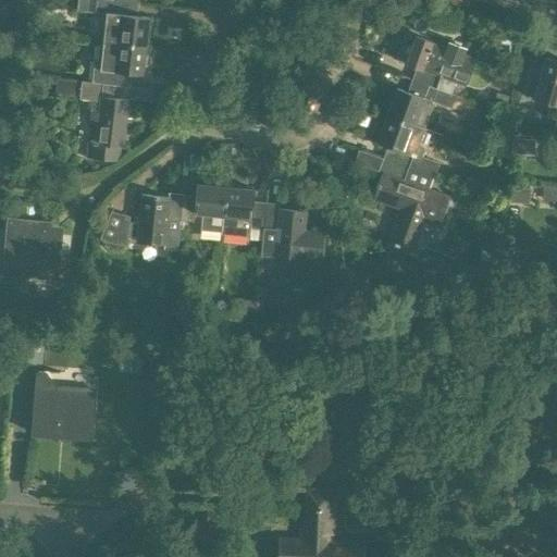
[(145,47),(148,17),(137,16),(139,3),(112,0),(111,0),(99,0),(98,12),(106,13),(102,42),(145,47)]
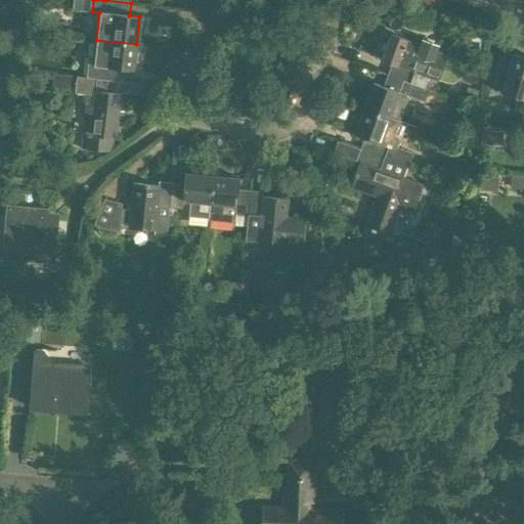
[(469,31),(465,30),(463,38),(471,40),(473,33),(469,31)]
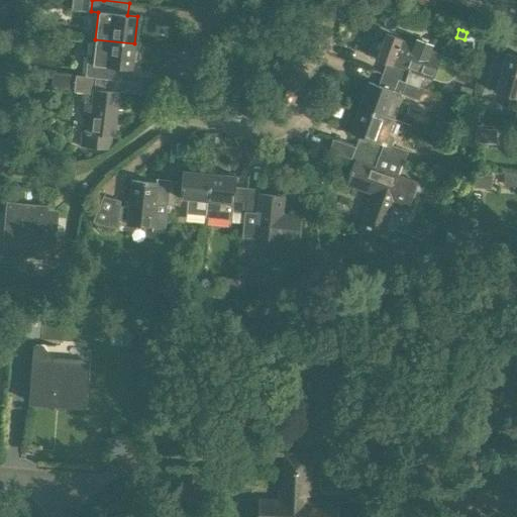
[(413,44),(407,42),(407,41),(386,33),(377,59),(386,63),(382,75),(419,88),(423,76),(431,79),(432,78),(439,80),(440,80),(442,81),(443,81),(446,80),(448,79),(449,78),(451,76),(452,75),(453,74),(453,72),(453,70),(453,69),(453,68),(453,66),(452,65),(452,63),(450,62),(450,61),(448,60),(447,59),(439,57),(440,55),(428,49),(431,44),(416,38),(413,44)]
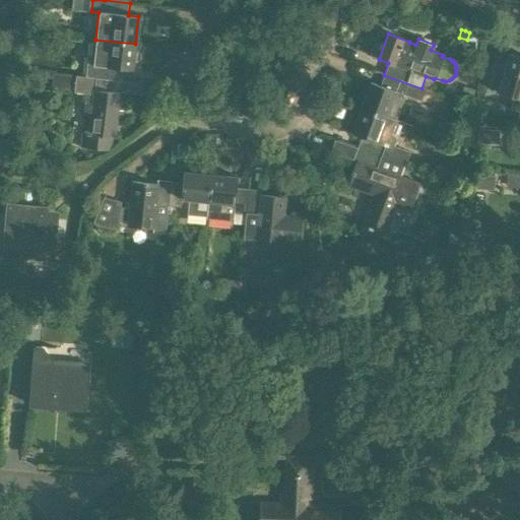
[(135,44),(95,40),(95,41),(92,41),(90,56),(88,56),(85,76),(85,77),(120,80),(122,67),(133,69),(135,44)]
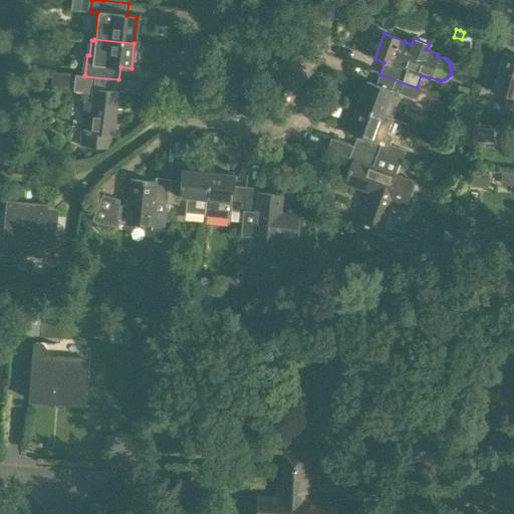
[(513,55),(500,51),(489,91),(504,95),(501,107),(510,109),(507,121),(513,122),(513,55)]
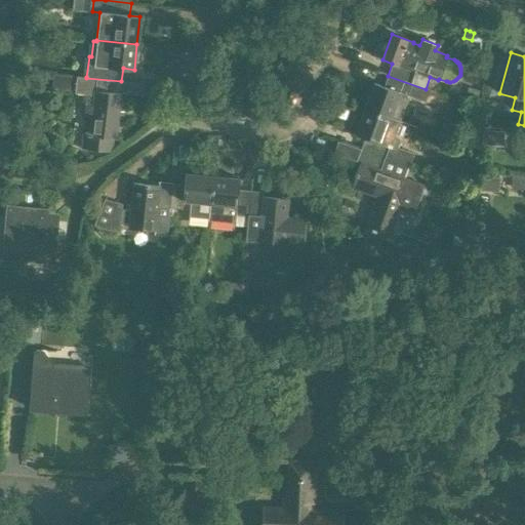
[(117,138),(121,93),(120,93),(121,81),(86,78),(86,77),(76,76),(53,74),(52,88),(75,90),(75,93),(94,94),(93,104),(87,103),(86,116),(92,116),(90,134),(84,134),(83,149),(107,151),(108,137),(117,138)]
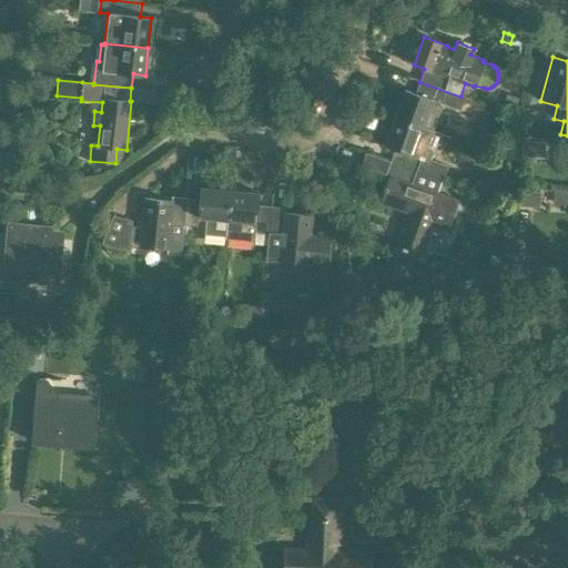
[(404,90),(394,119),(432,132),(442,104),(460,111),(465,99),(460,97),(419,82),(415,94),(404,90)]
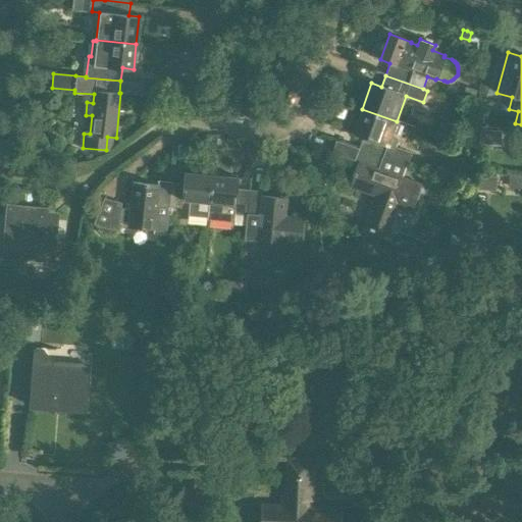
[(466,88),(461,103),(477,109),(478,92),(466,88)]
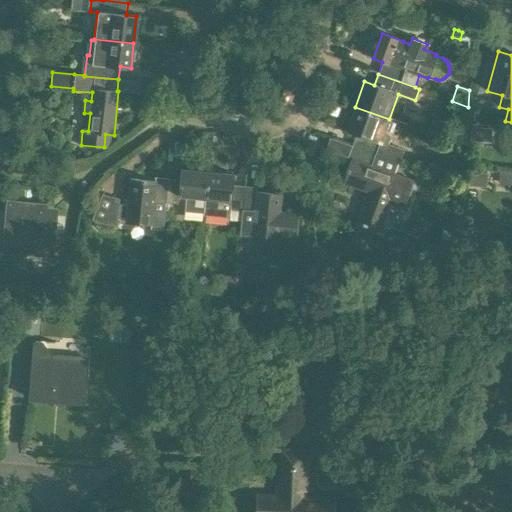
[(399,163),(404,149),(388,143),(390,137),(388,134),(384,132),(389,119),(355,107),(346,131),(355,135),(351,147),(397,163),(397,162),(399,163)]
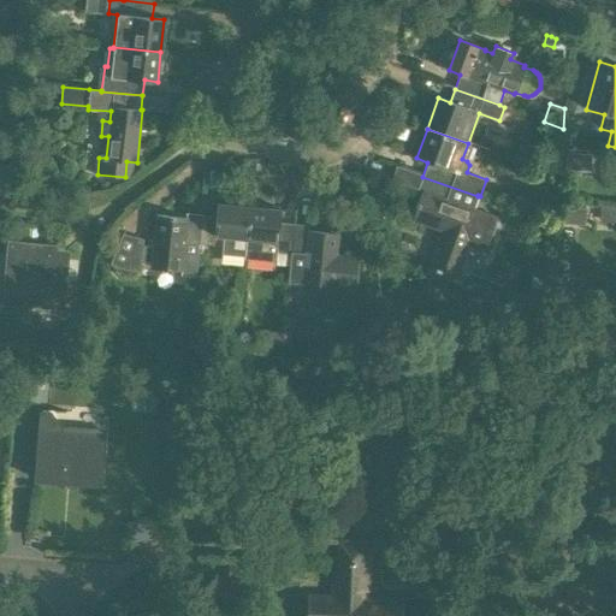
[(592,154),(567,153),(566,170),(591,172),(592,154)]
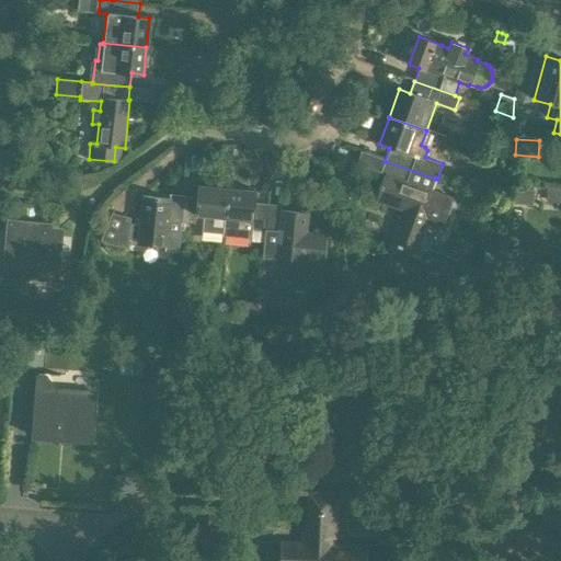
[(439,229),(451,197),(431,190),(435,179),(385,161),(380,172),(385,174),(375,199),(401,210),(389,242),(415,252),(425,225),(439,229)]
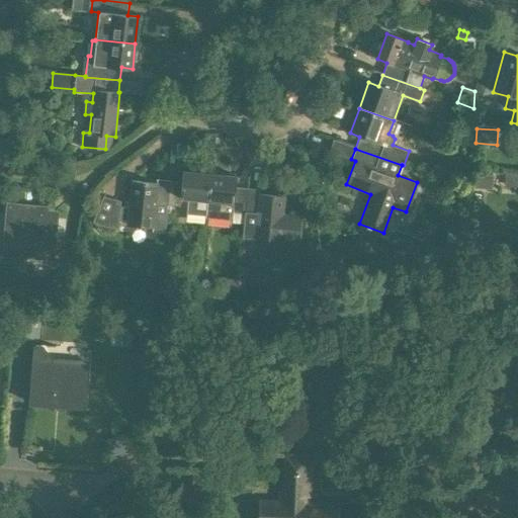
[(28,176),(30,166),(9,161),(7,172),(28,176)]
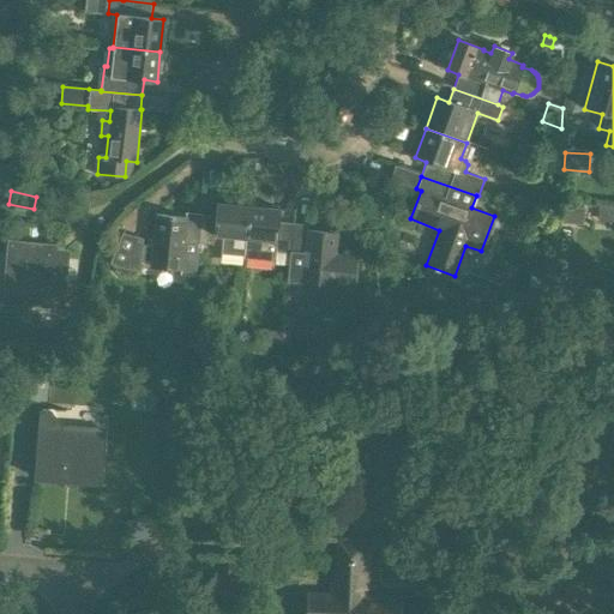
[(245,256),(250,205),(218,202),(216,216),(202,215),(199,244),(214,245),(215,234),(223,235),(222,253),(245,256)]
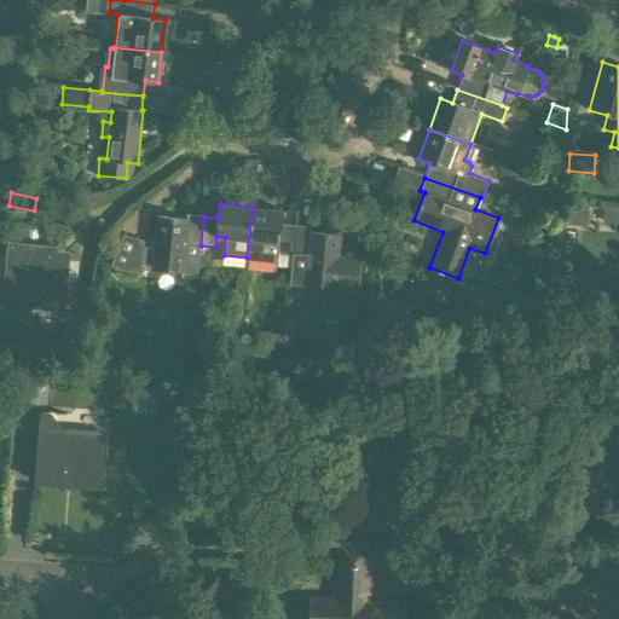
[(294,254),(296,225),(282,224),(283,209),(252,207),(247,258),(278,260),(279,253),(294,254)]
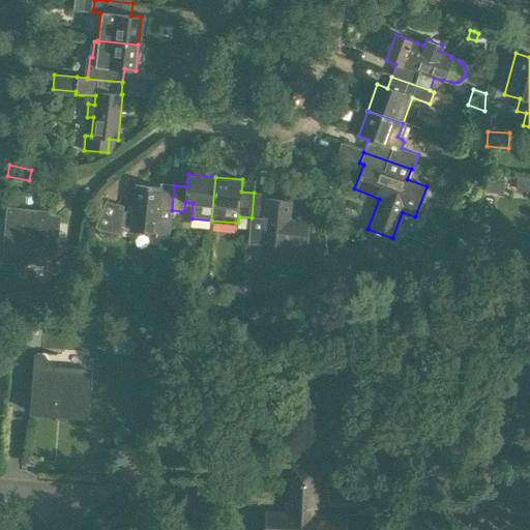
[(505,180),(486,178),(484,193),(503,195),(505,180)]
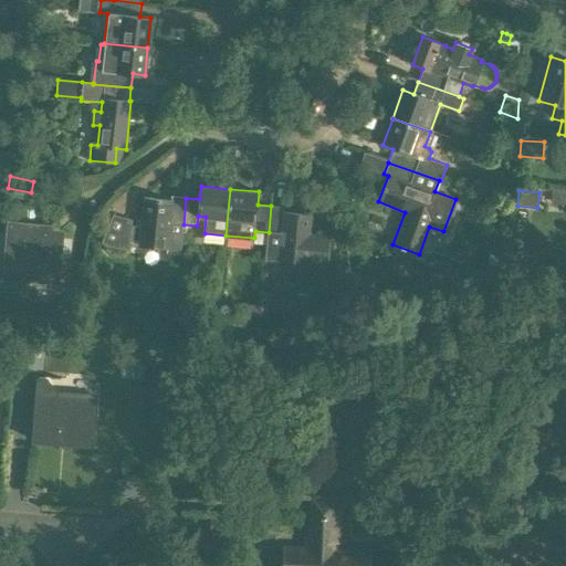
[(184,224),(186,198),(173,196),(171,200),(144,197),(140,226),(132,226),(132,220),(113,215),(102,242),(115,247),(129,248),(130,239),(139,240),(139,244),(167,248),(169,223),(184,224)]
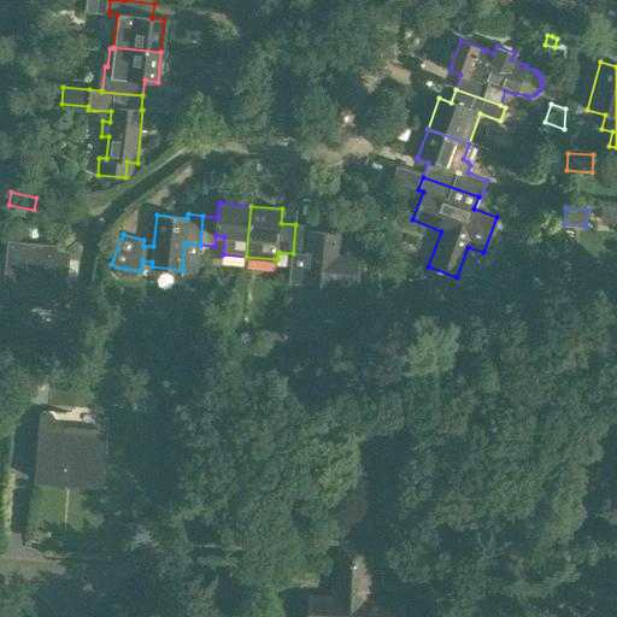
[(356,289),(359,257),(338,254),(339,233),(309,230),(309,225),(295,224),(293,253),(289,282),(356,289)]
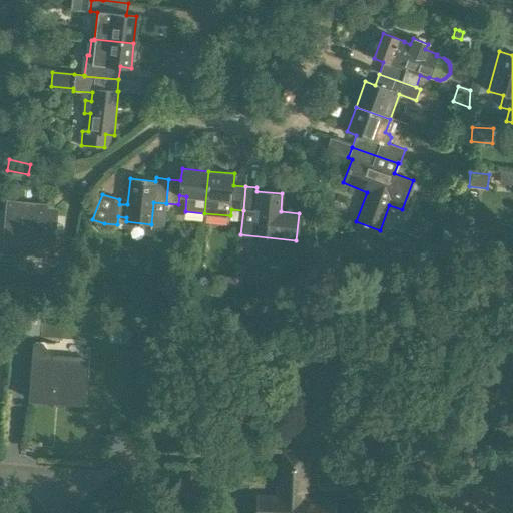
[(45,210),(46,205),(9,202),(4,255),(22,258),(22,251),(51,254),(54,220),(43,219),(44,210),(45,210)]
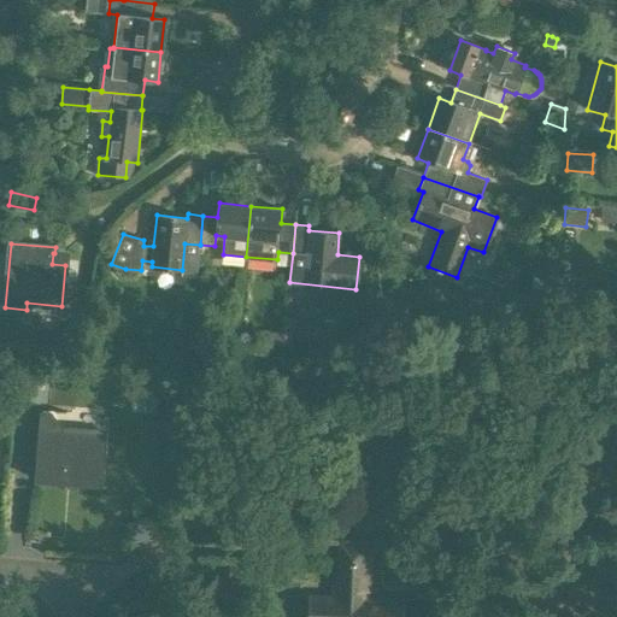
[(369,330),(381,329),(377,309),(365,310),(369,330)]
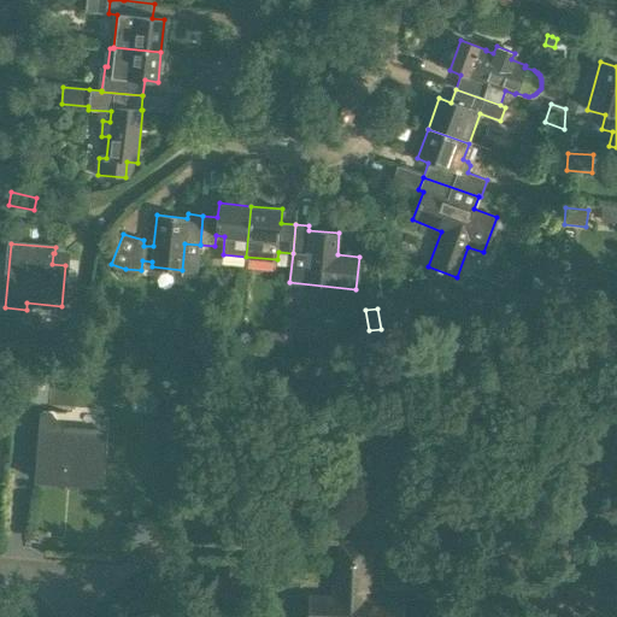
[(292,346),(295,321),(281,318),(278,333),(265,331),(264,342),(292,346)]
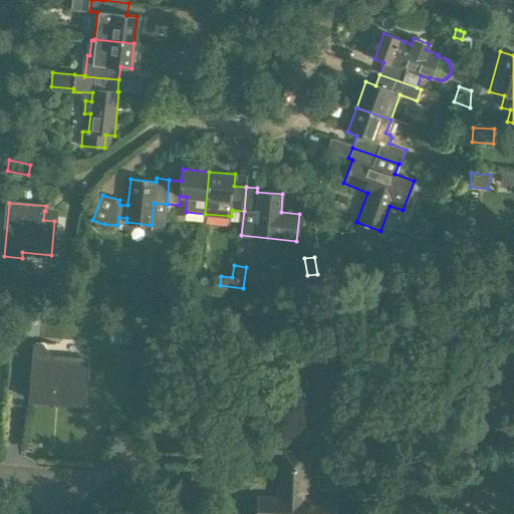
[(153,277),(142,277),(142,287),(153,287),(153,277)]
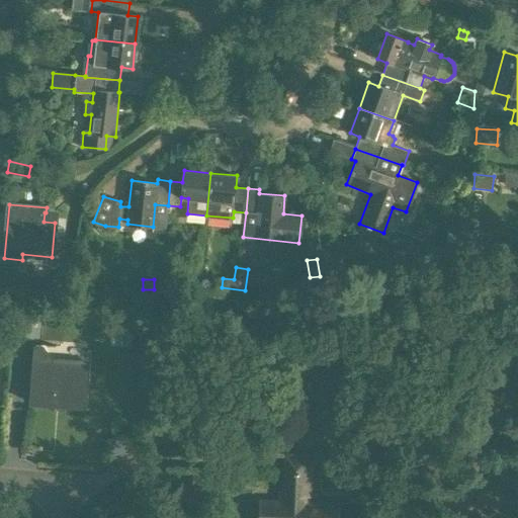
[(15,327),(29,328),(30,314),(16,313),(15,327)]
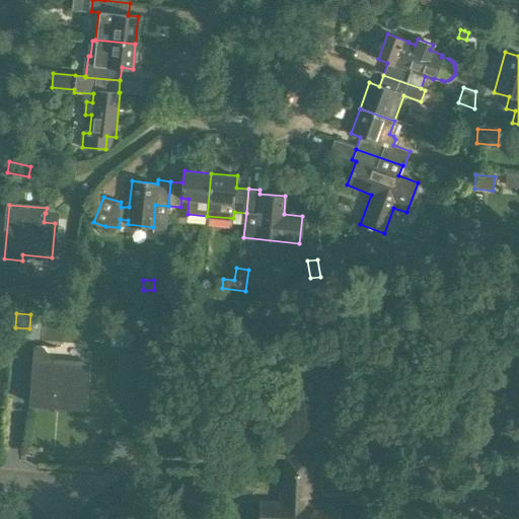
[(0,349),(7,351),(10,325),(0,324),(0,349)]
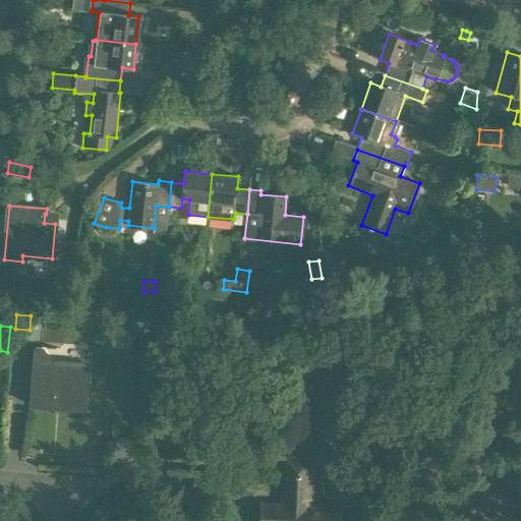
[(82,409),(87,364),(34,359),(30,404),(82,409)]
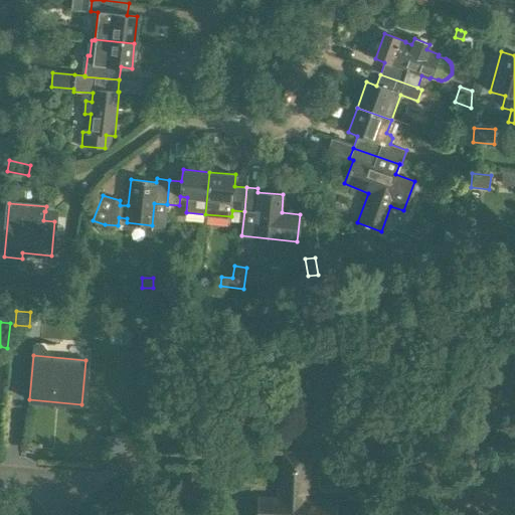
[(307,500),(309,453),(283,452),(281,499),(258,497),(255,514),(335,514),(336,501),(307,500)]
